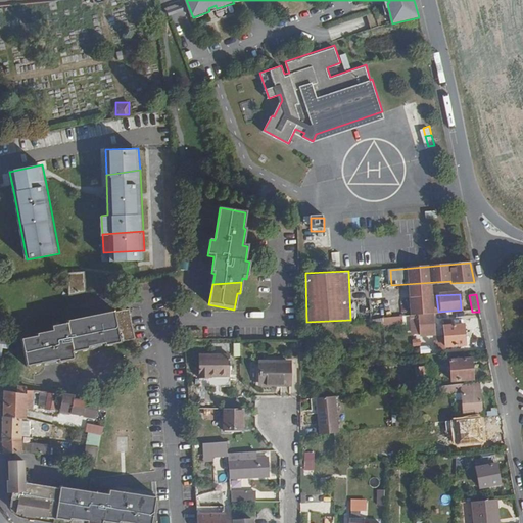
[(135,340),(130,310),(115,312),(115,311),(68,320),(73,348),(74,352),(89,349),(89,347),(104,344),(104,346),(121,344),(121,342),(135,340)]
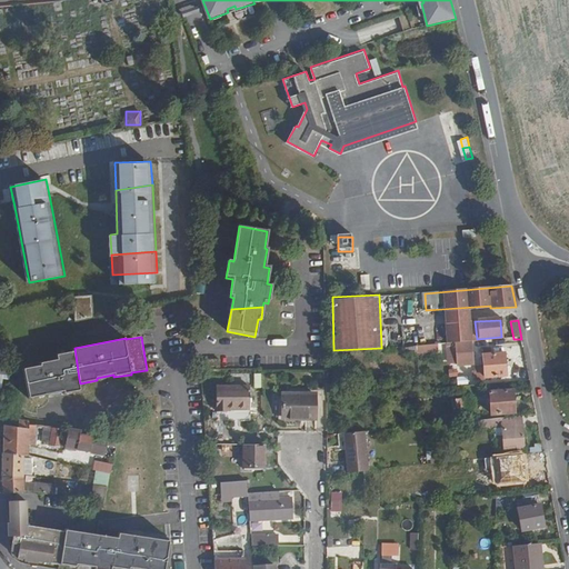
[(472,365),(471,342),(456,345),(457,366),(472,365)]
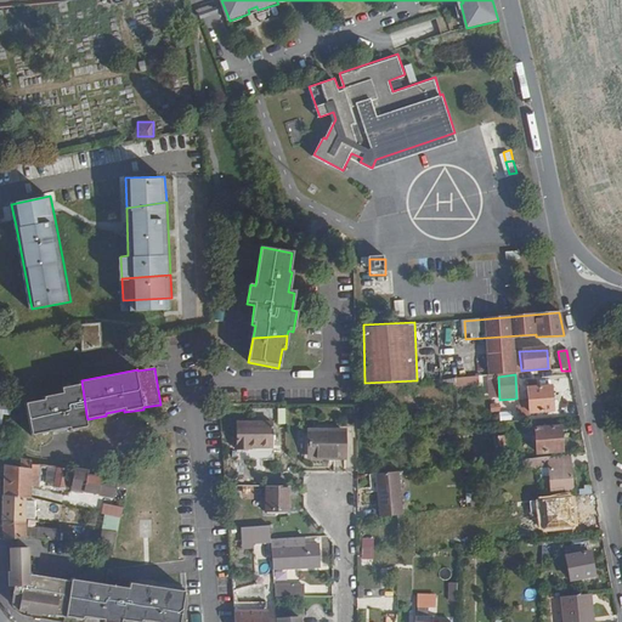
[(456,388),(490,385),(488,377),(454,379),(456,388)]
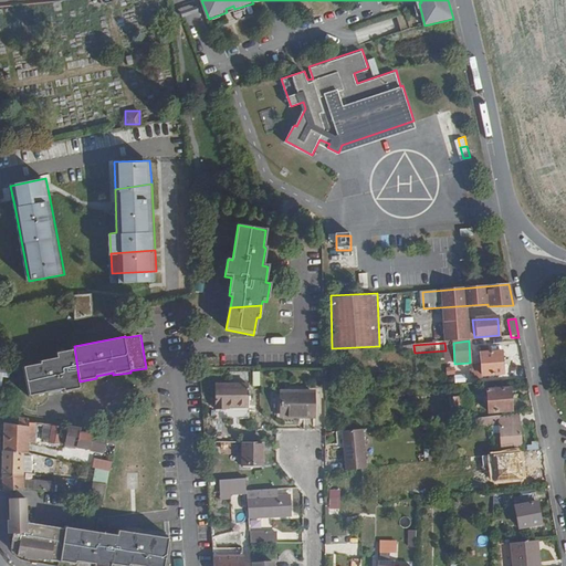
[(80,381),(79,377),(74,346),(72,346),(73,349),(56,353),(56,357),(39,359),(40,363),(23,366),(30,397),(63,390),(63,392),(81,390),(80,381)]
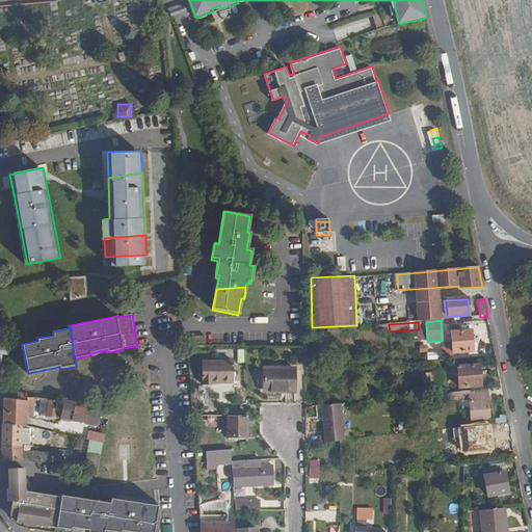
[(474,352),(472,330),(452,333),(454,354),(474,352)]
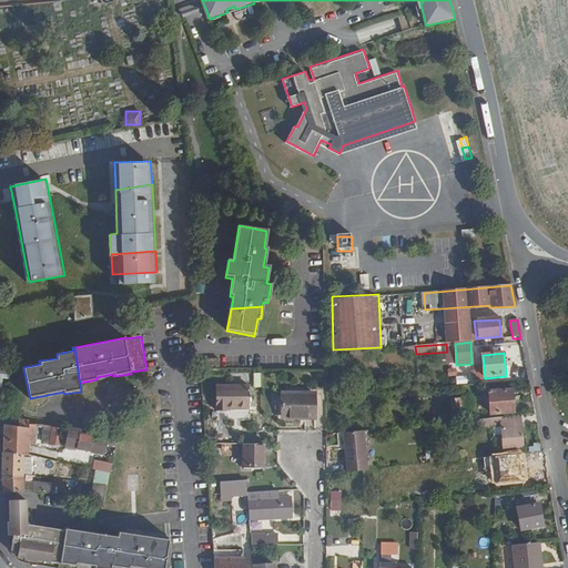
[(219,371),(219,359),(208,359),(208,372),(219,371)]
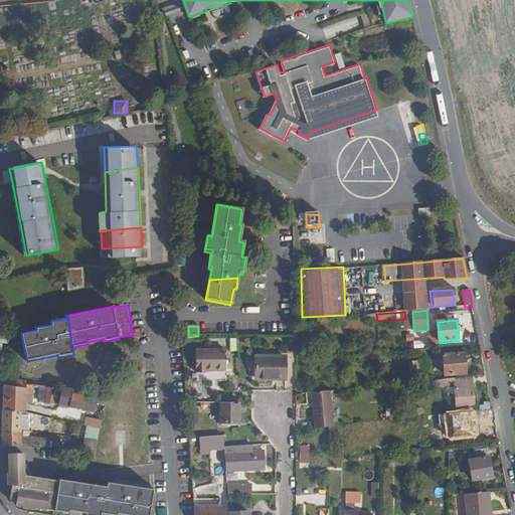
[(223,371),(223,351),(199,351),(199,373),(203,373),(203,371),(223,371)]
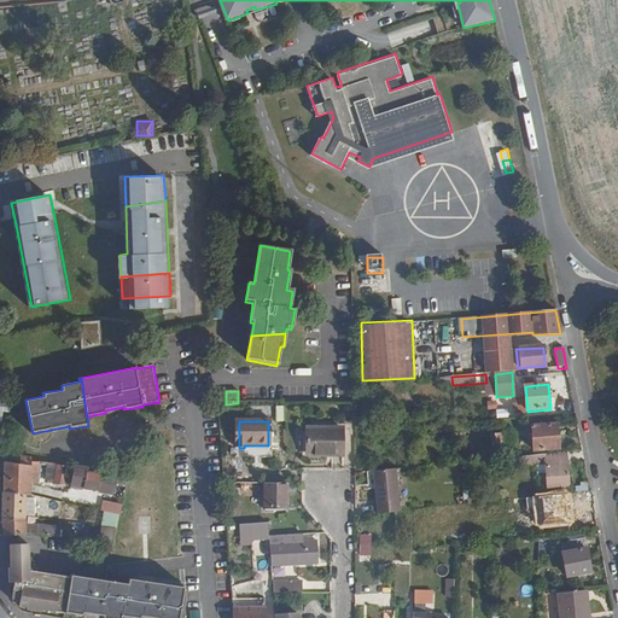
[(560,450),(558,426),(534,427),(535,453),(560,450)]
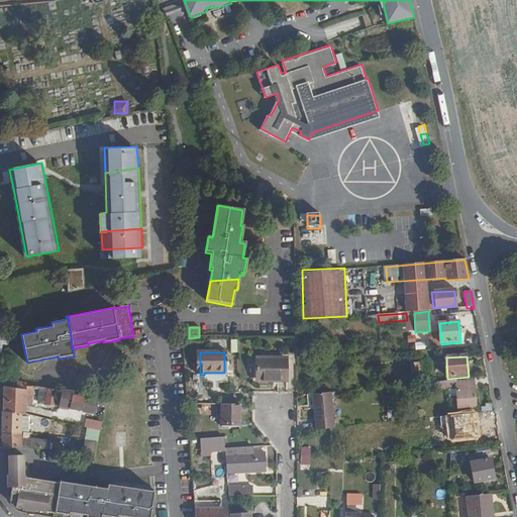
[(286,384),(286,360),(268,360),(268,357),(261,357),(261,360),(255,360),(254,381),(276,381),(276,383),(286,384)]
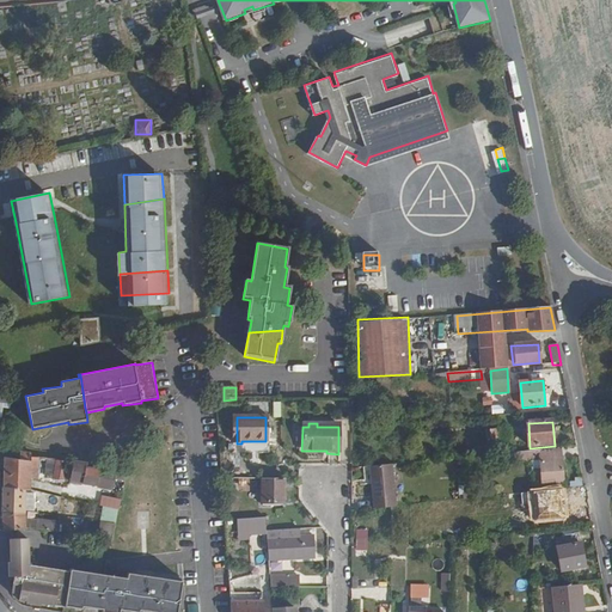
[(540,460),(539,451),(510,453),(512,463),(540,460)]
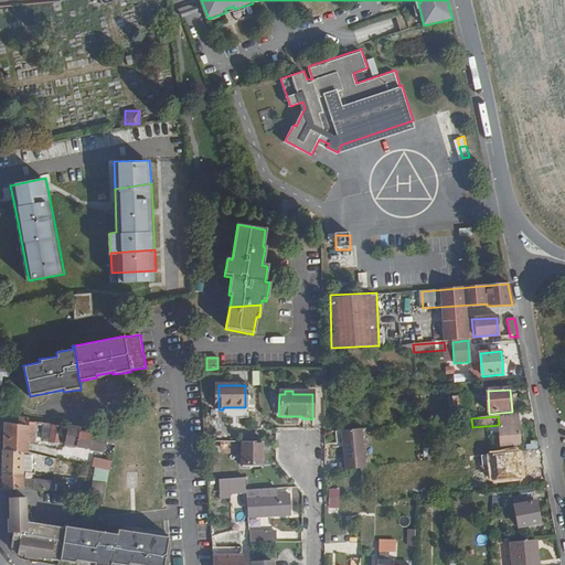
[(30,455),(30,433),(35,434),(35,424),(24,423),(24,426),(6,423),(4,439),(4,449),(24,454),(30,455)]
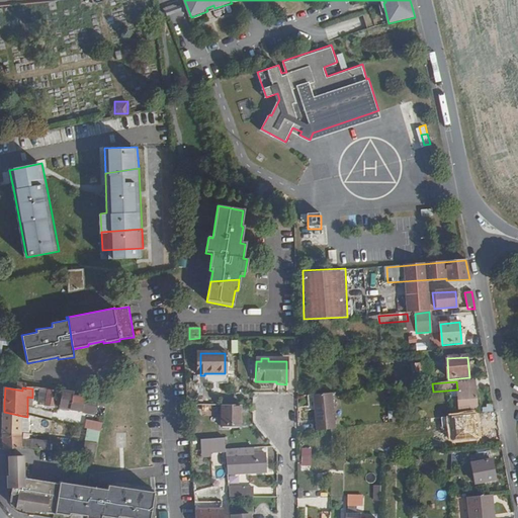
[(54,408),(56,392),(39,390),(39,403),(47,403),(47,407),(54,408)]
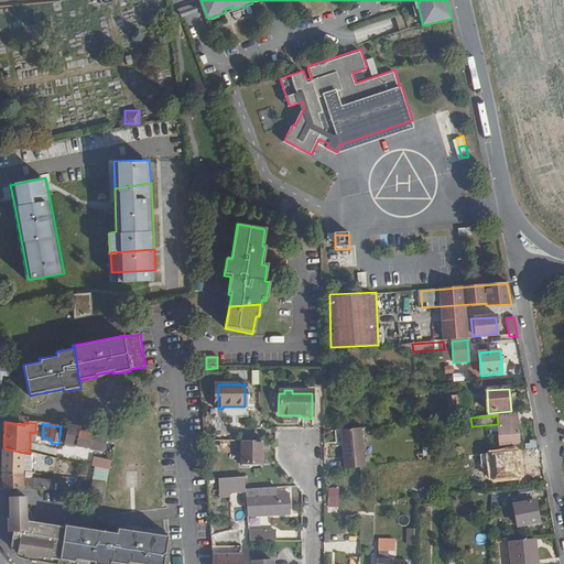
[(520,446),(518,425),(498,427),(500,447),(520,446)]
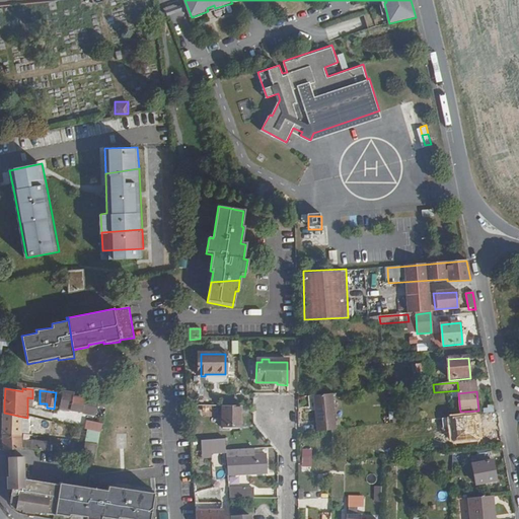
[(99,431),(106,402),(73,398),(73,394),(61,393),(59,410),(95,416),(92,430),(99,431)]
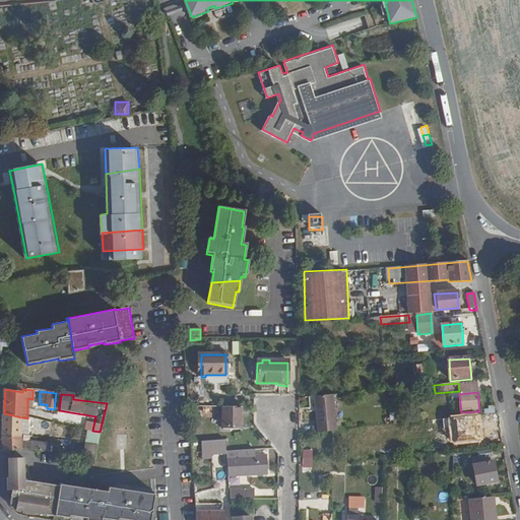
[(334,431),(331,395),(313,397),(316,433),(334,431)]
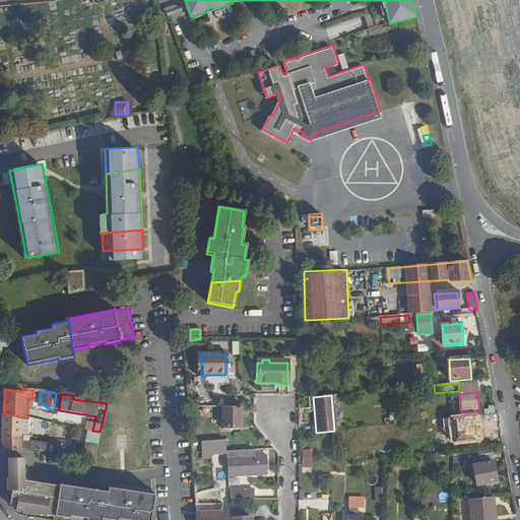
[(241,429),(241,407),(222,407),(222,428),(241,429)]
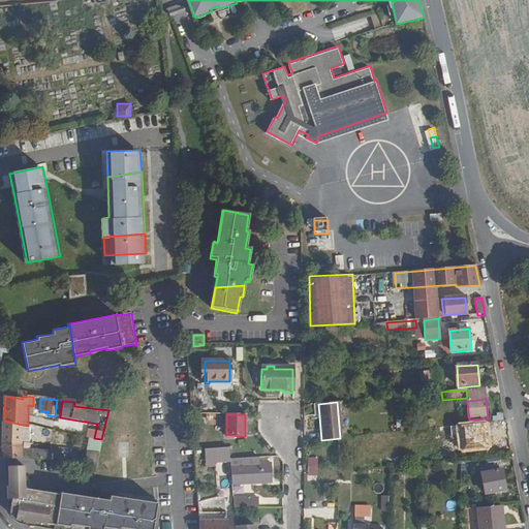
[(22,444),(23,425),(4,421),(4,442),(22,444)]
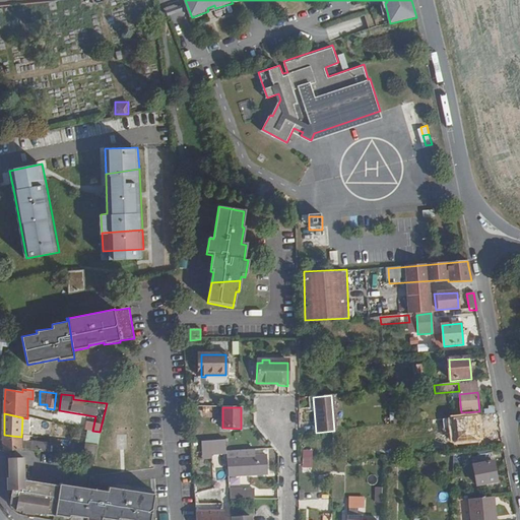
[(431,419),(433,432),(446,431),(444,417),(431,419)]
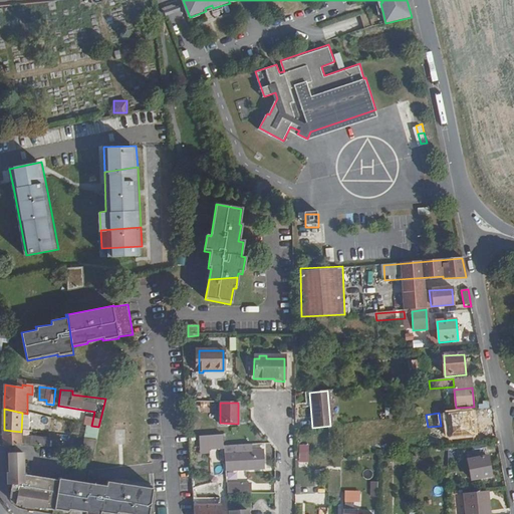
[(482,434),(480,414),(460,416),(461,435),(482,434)]
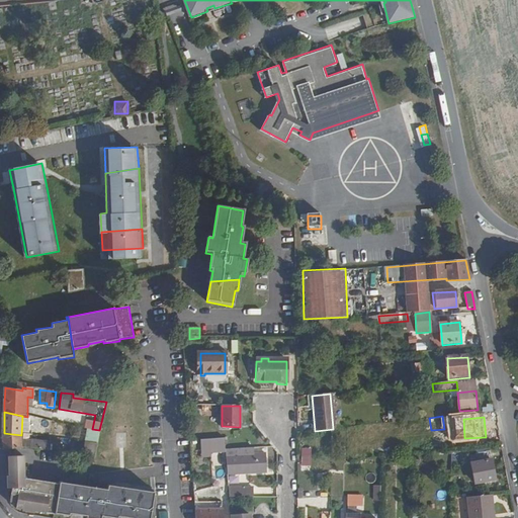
[(96,443),(99,430),(92,429),(88,428),(86,438),(90,438),(89,442),(96,443)]
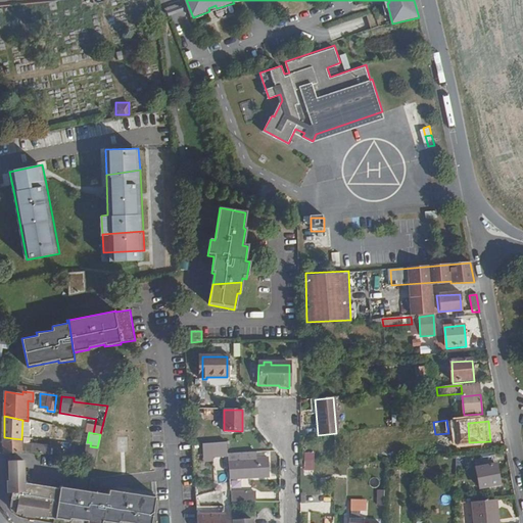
[(22,453),(21,439),(4,437),(5,453),(22,453)]
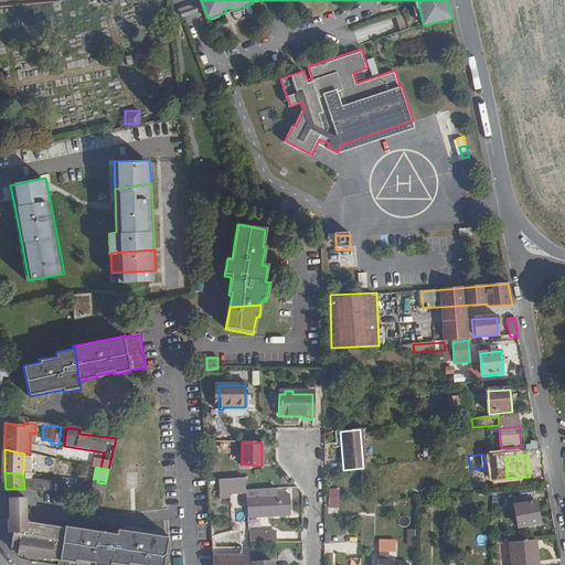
[(244,489),(243,479),(226,480),(226,491),(244,490),(244,489)]
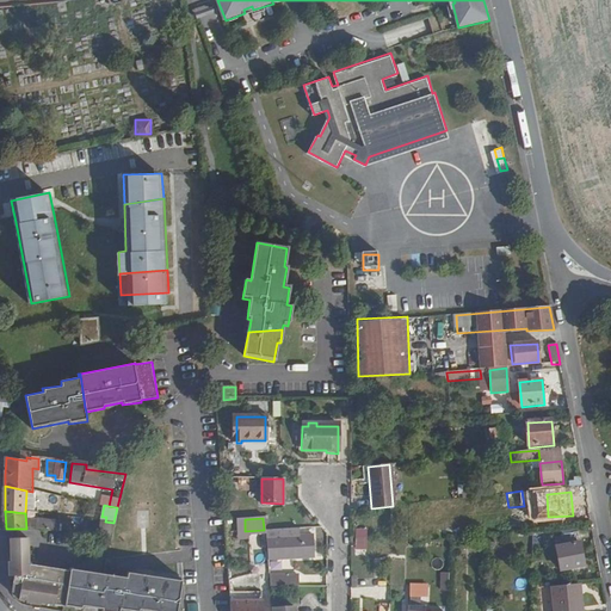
[(66,532),(66,523),(39,519),(39,530),(66,532)]
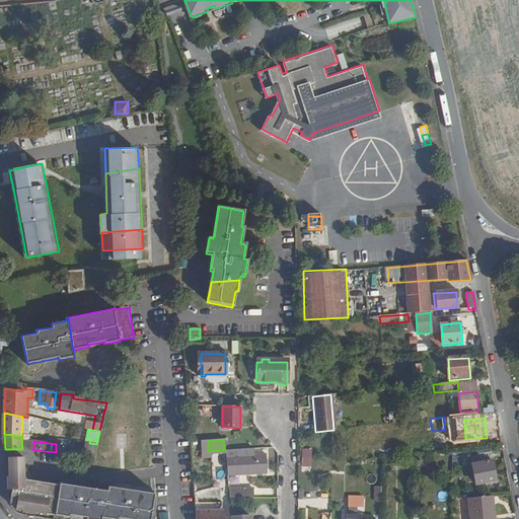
[(93,457),(96,444),(89,443),(87,443),(84,456),(93,457)]
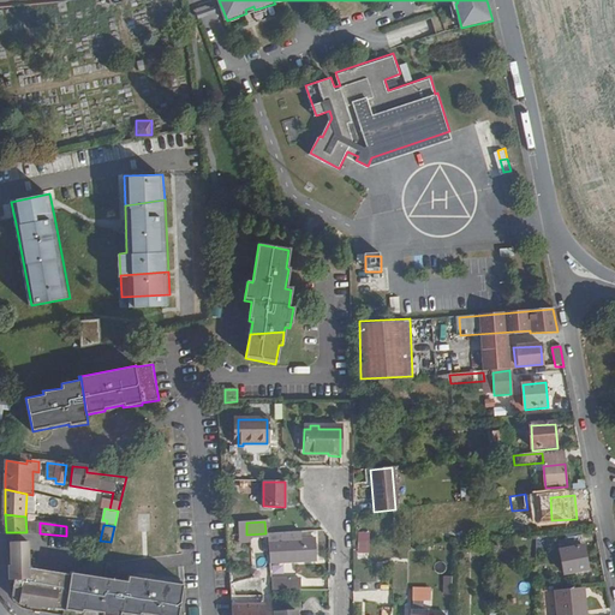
[(358,531),(357,553),(369,554),(370,531),(358,531)]
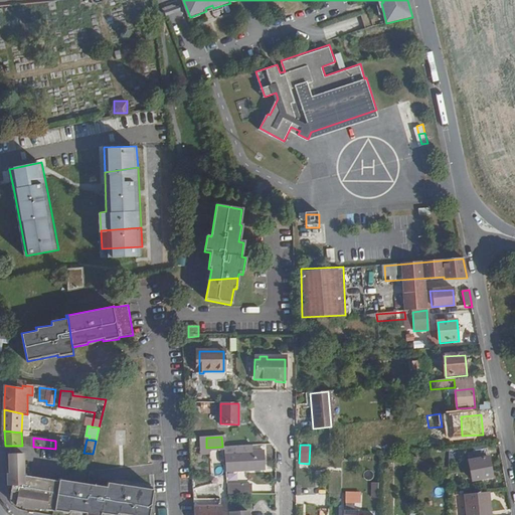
[(259,464),(259,451),(233,453),(233,446),(222,446),(222,447),(224,467),(259,464)]
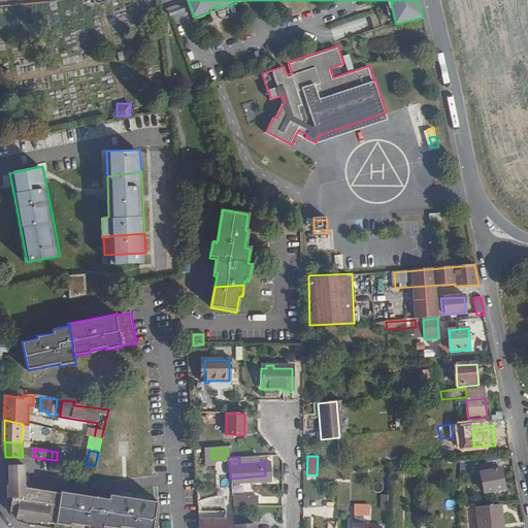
[(505,490),(501,468),(499,467),(498,462),(485,465),(487,472),(481,473),(485,494),(505,490)]
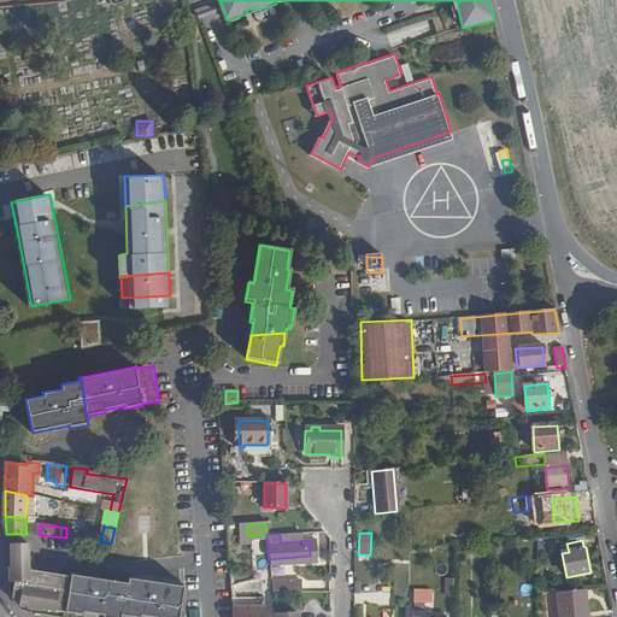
[(66,613),(72,577),(33,570),(30,544),(11,542),(13,565),(11,565),(12,580),(19,581),(19,585),(16,583),(16,593),(16,594),(16,597),(22,598),(22,605),(30,607),(30,609),(43,612),(45,610),(66,613)]
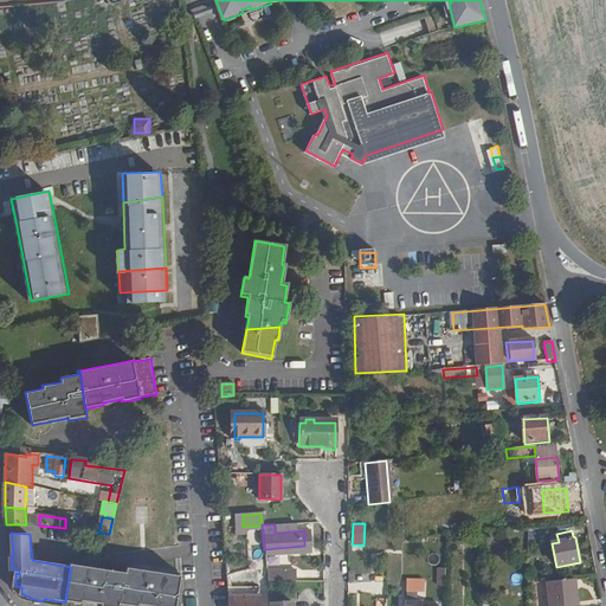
[(91,572),(94,567),(72,563),(71,567),(65,603),(68,603),(73,569),(91,572)]
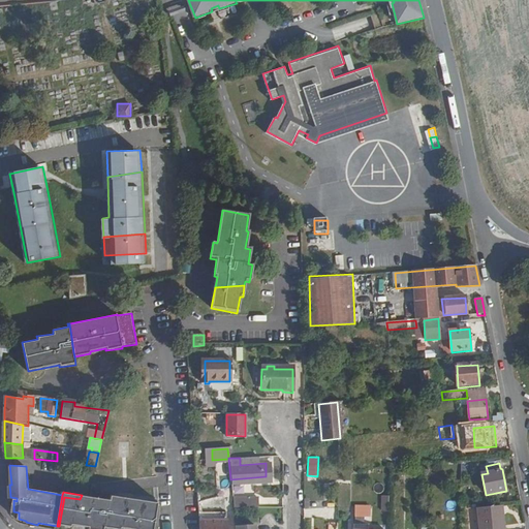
[(152,528),(157,502),(110,495),(109,499),(82,495),(80,499),(64,497),(59,526),(72,528),(72,526),(87,528),(104,528),(109,528),(120,528),(124,528),(152,528)]
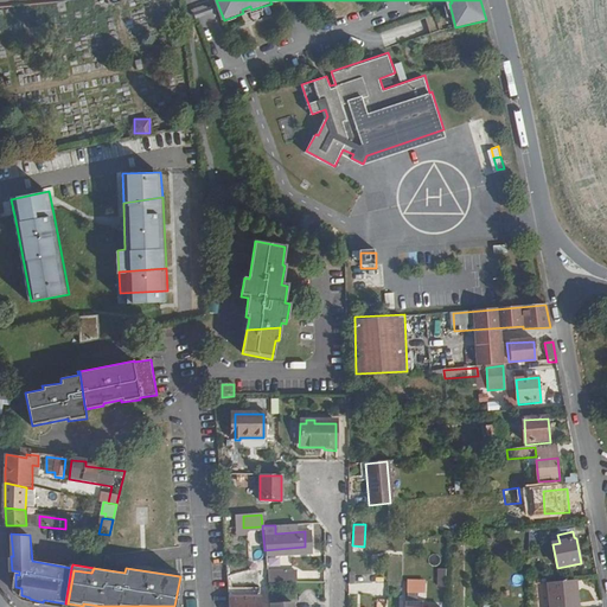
[(308,583),(310,573),(291,573),(289,582),(308,583)]
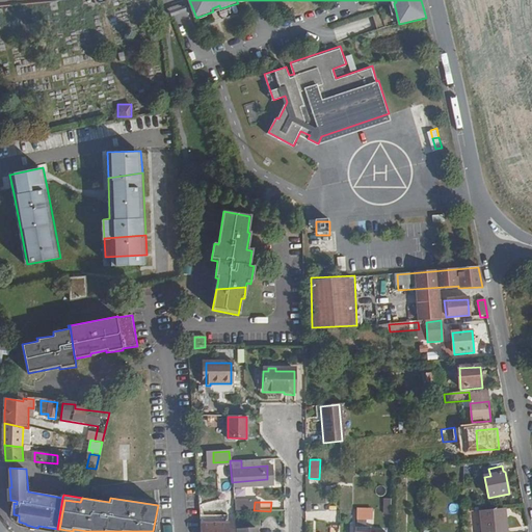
[(506,531),(506,529),(502,529),(499,510),(481,512),(482,531),(506,531)]
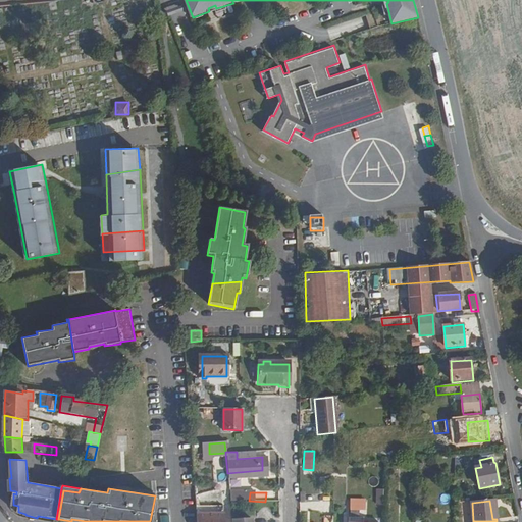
[(222,521),(221,511),(196,513),(197,521),(222,521)]
